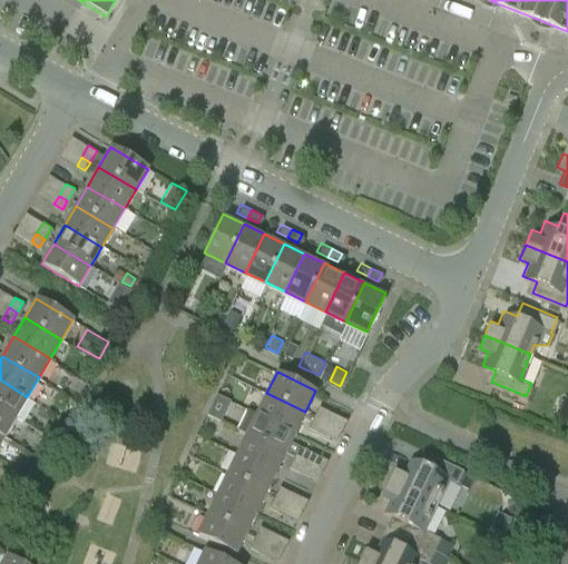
[(0,405),(16,416),(27,397),(0,379),(0,405)]
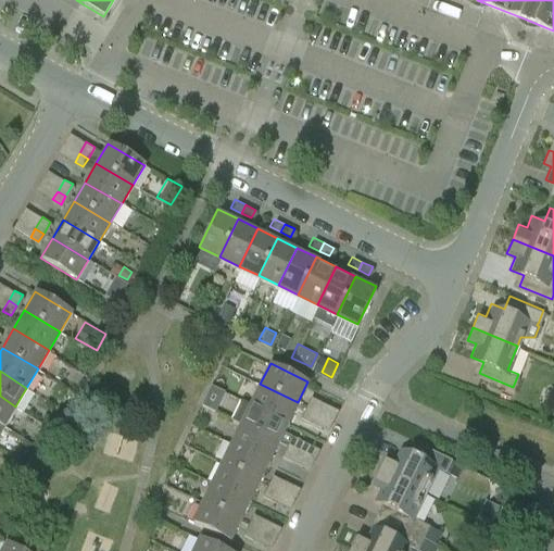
[(250,403),(288,422),(298,402),(260,384),(250,403)]
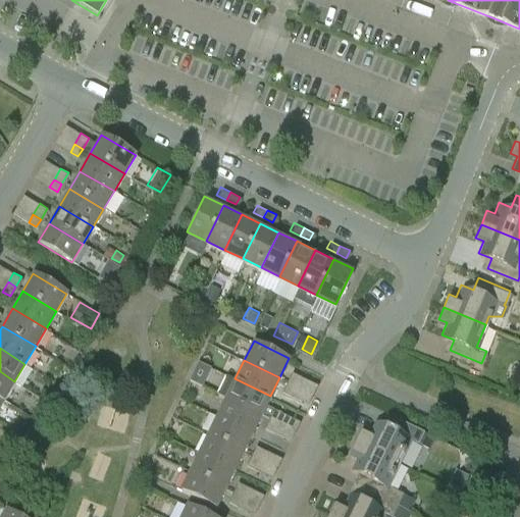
[(291,370),(286,380),(294,384),(299,374),(291,370)]
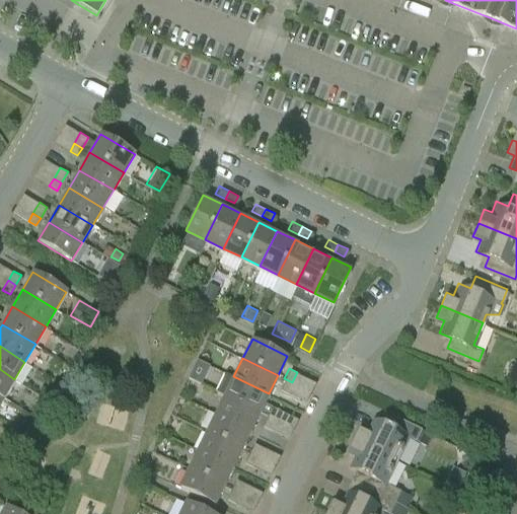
[(0,394),(4,396),(14,379),(0,369),(0,394)]
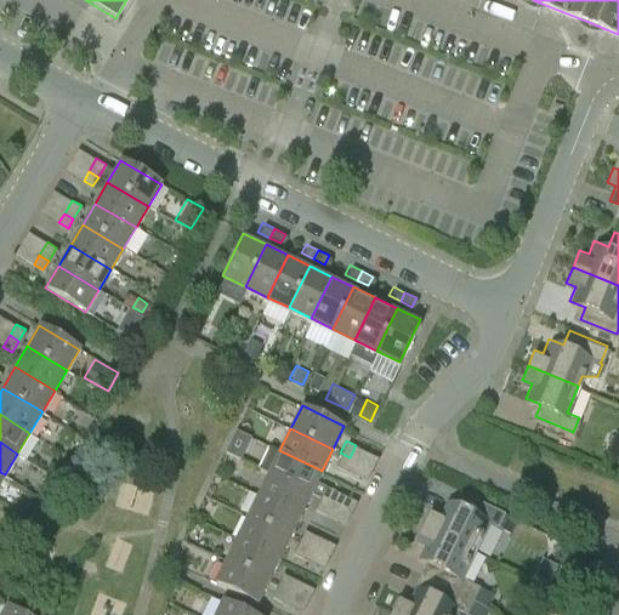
[(267,444),(259,463),(256,466),(268,472),(311,493),(319,496),(324,484),(317,480),(322,471),(279,450),(267,444)]
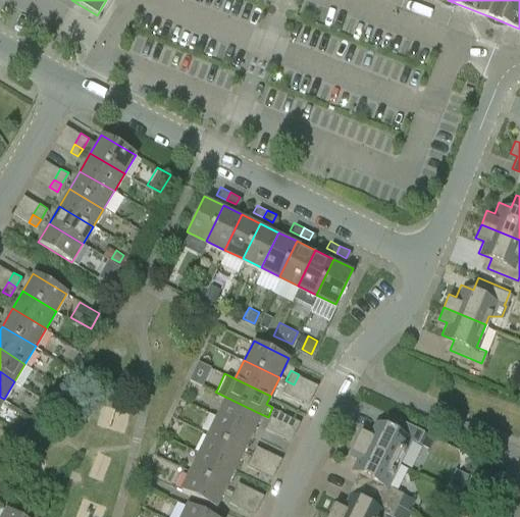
[(290,394),(294,384),(286,380),(281,390),(290,394)]
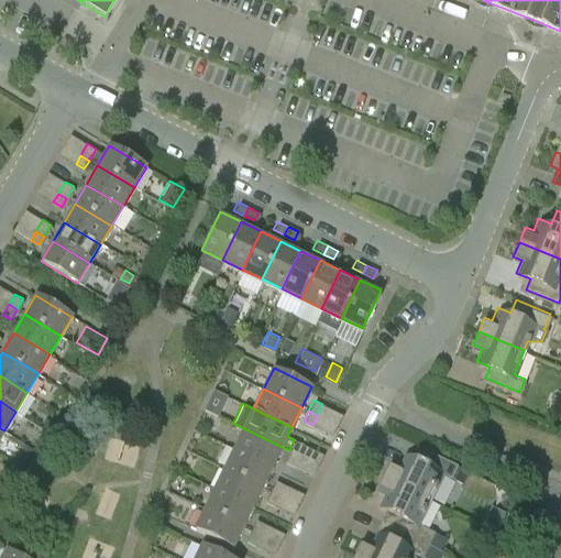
[(57,427),(47,420),(43,428),(54,434),(57,427)]
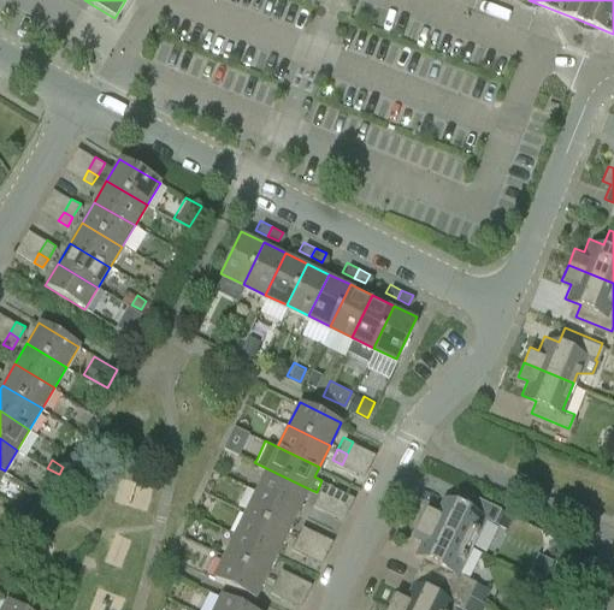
[(266,468),(263,478),(257,490),(297,510),(308,489),(266,468)]
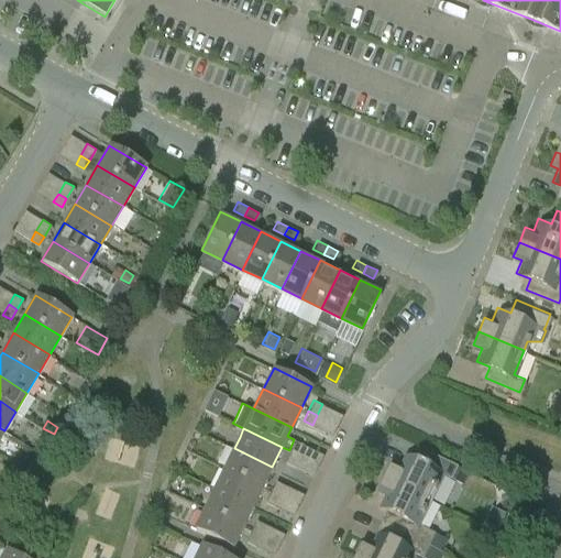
[(384,474),(427,495),(432,487),(435,488),(437,483),(435,481),(440,470),(449,476),(450,474),(455,462),(424,446),(417,458),(405,452),(398,465),(391,460),(384,474)]
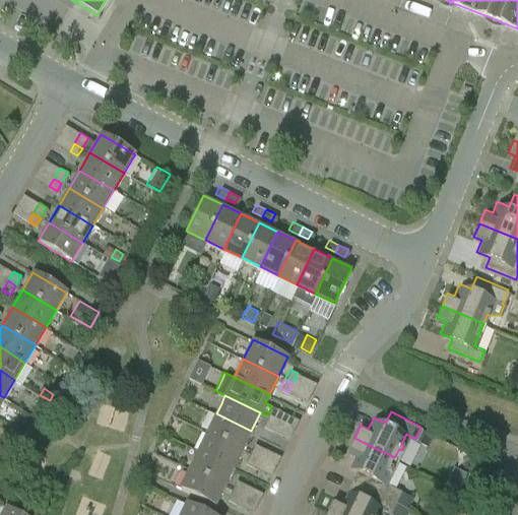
[(207,432),(242,449),(251,431),(216,413),(207,432)]
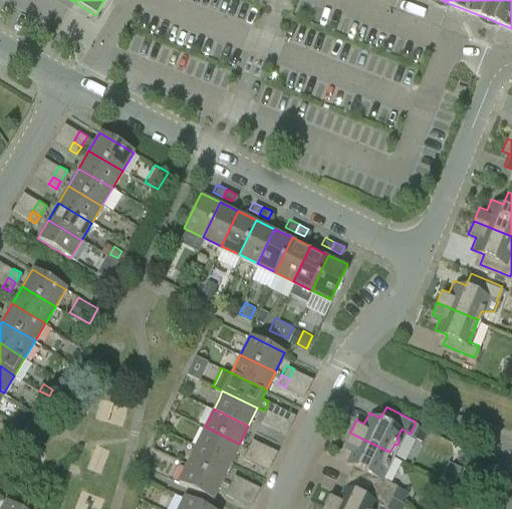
[(272,415),(264,411),(259,421),(267,425),(272,415)]
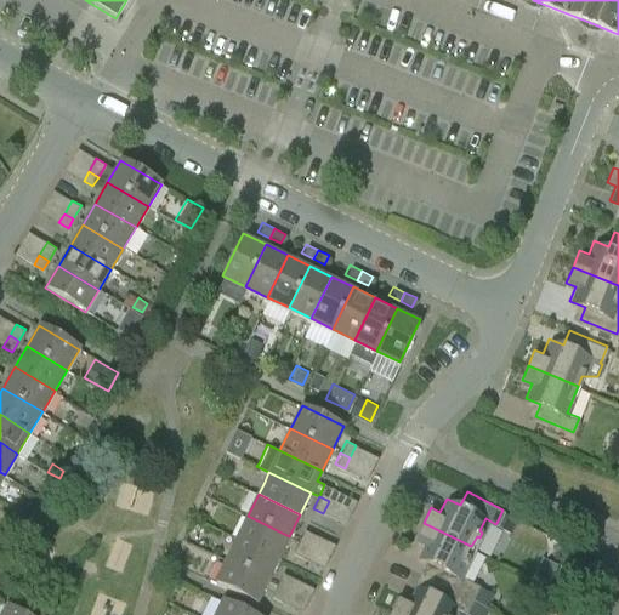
[(503,510),(497,523),(510,530),(516,517),(503,510)]
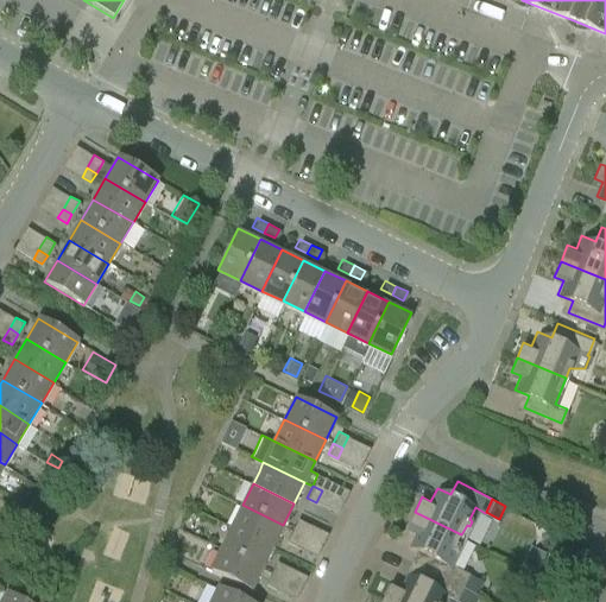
[(232,526),(272,546),(283,525),(242,505),(232,526)]
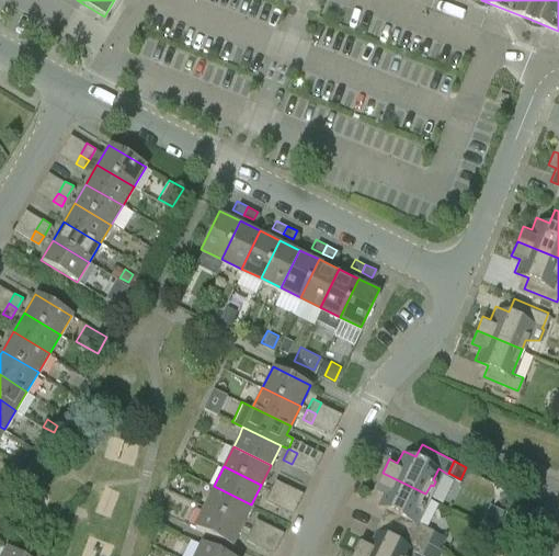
[(394,524),(426,540),(432,529),(413,519),(419,508),(422,509),(424,505),(421,502),(425,494),(383,473),(375,486),(384,490),(378,502),(399,512),(394,524)]
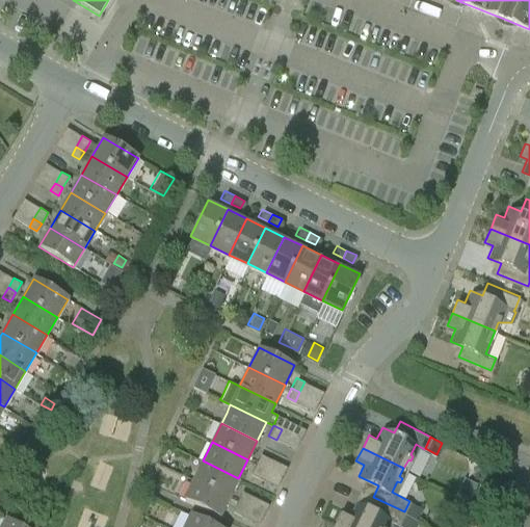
[(260,452),(255,463),(263,467),(268,456),(260,452)]
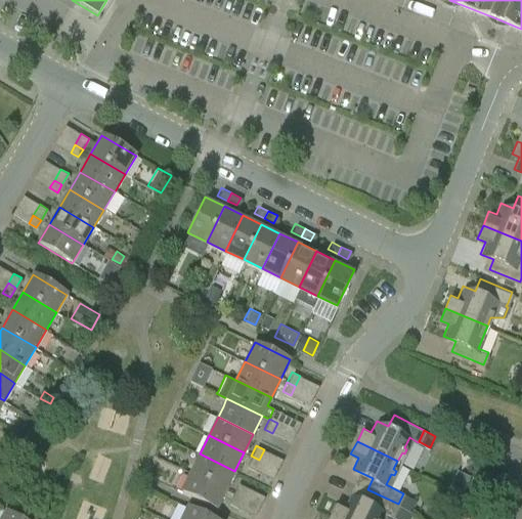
[(190,472),(225,489),(234,471),(200,453),(190,472)]
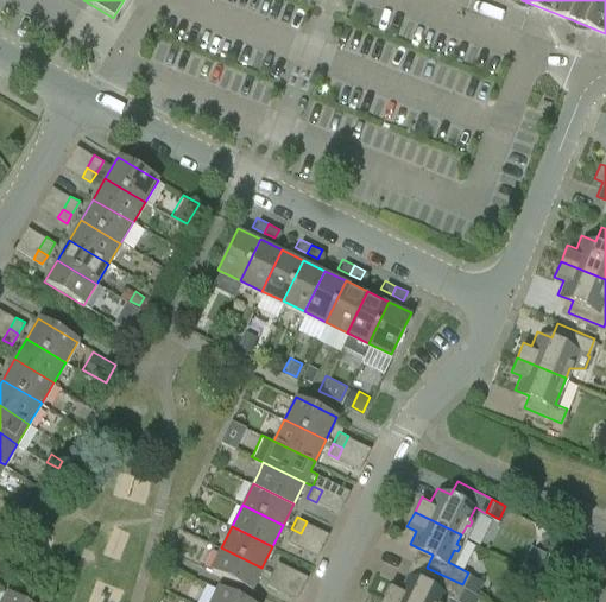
[(301,533),(291,528),(285,539),(296,544),(301,533)]
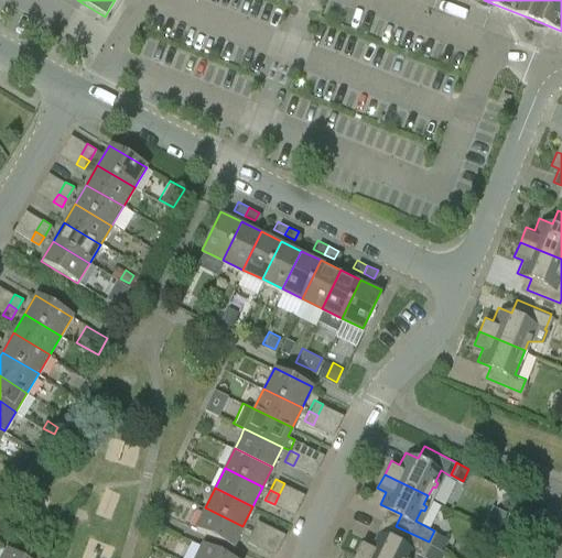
[(242,526),(205,507),(194,528),(233,547),(242,526)]
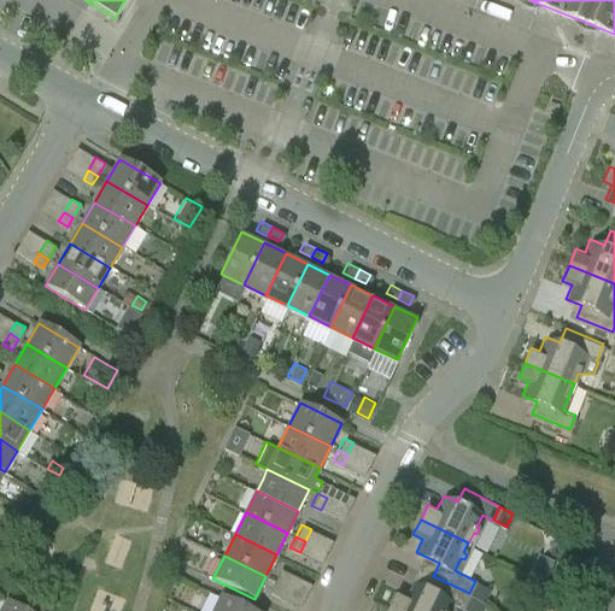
[(280,568),(274,580),(283,585),(290,573),(280,568)]
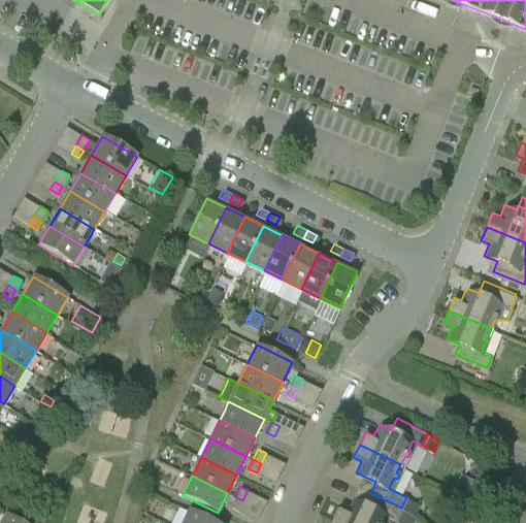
[(370,493),(365,503),(353,497),(348,509),(339,504),(333,518),(342,522),(382,522),(386,515),(395,519),(401,508),(370,493)]
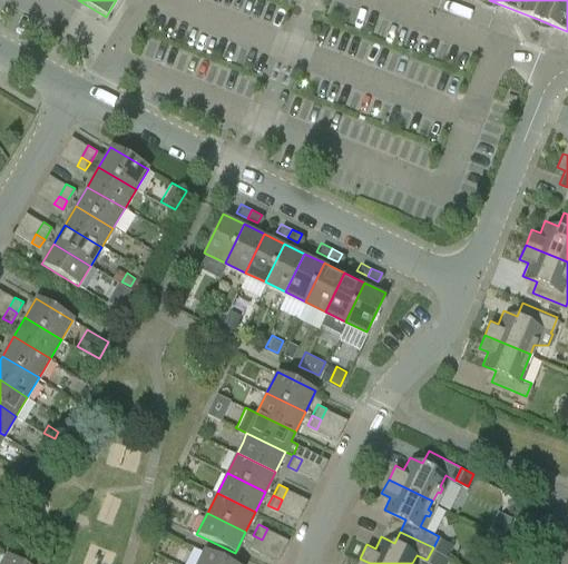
[(262,540),(253,535),(248,545),(257,550),(262,540)]
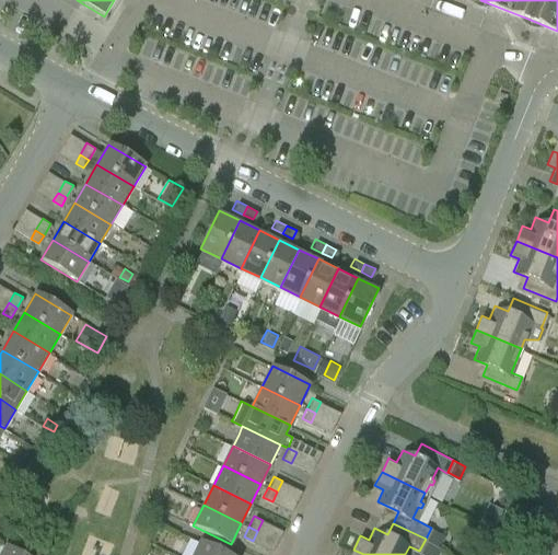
[(419,551),(426,554),(434,554),(439,545),(426,539),(419,551)]
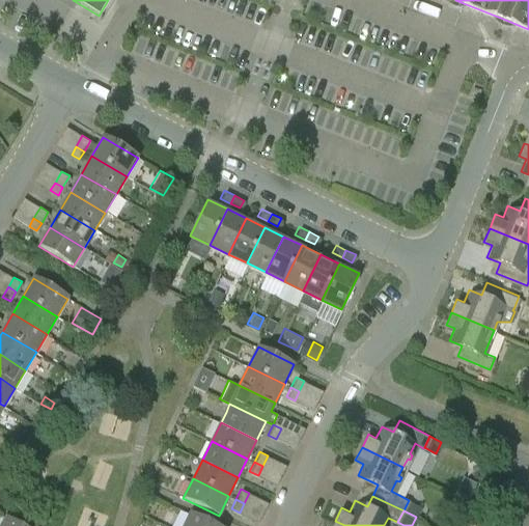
[(183,525),(218,525),(190,513),(183,525)]
